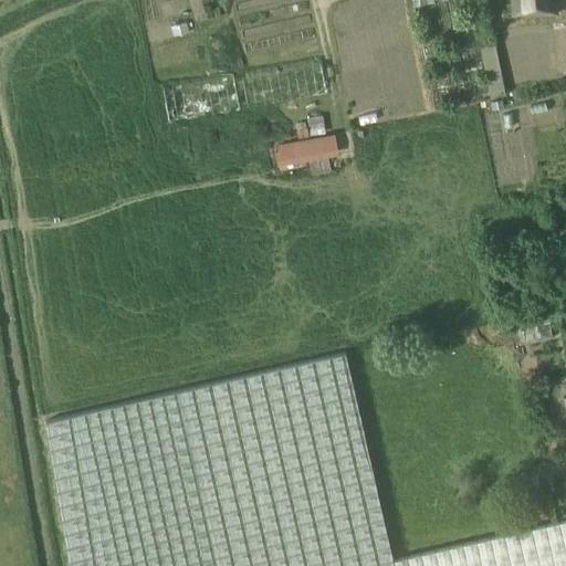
[(511,0),(512,16),(559,13),(558,0),(511,0)]
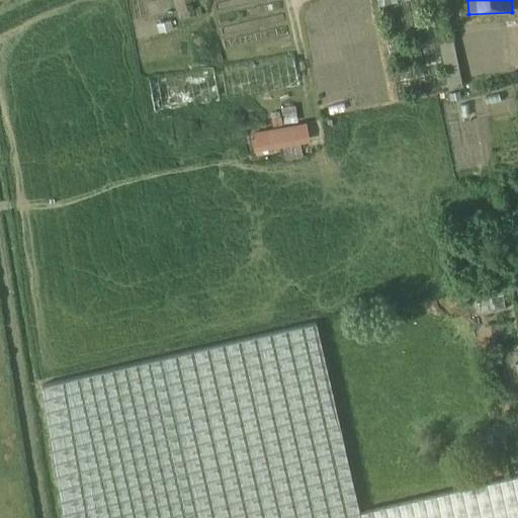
[(153,109),(298,86),(293,54),(148,77),(153,109)]
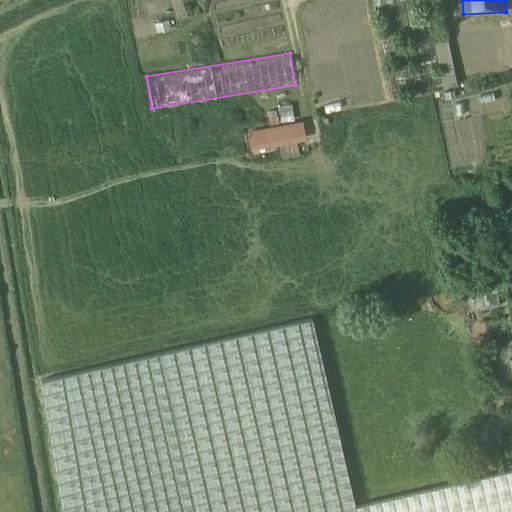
[(303,122),(247,126),(249,148),(305,143),(303,122)]
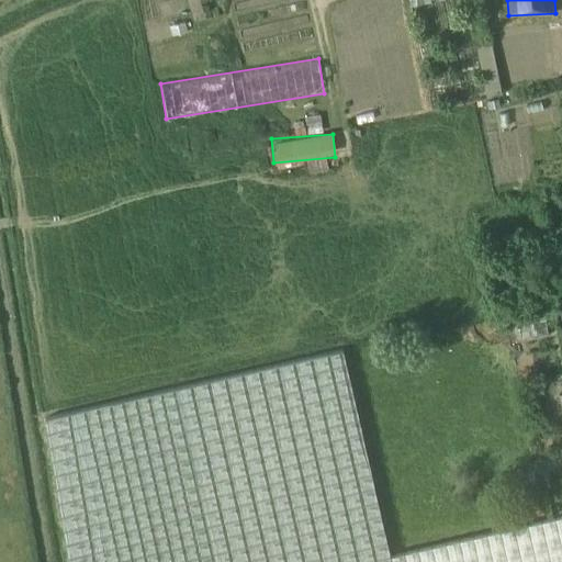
[(561,561),(561,516),(390,557),(343,350),(45,418),(68,558),(68,561),(561,561)]
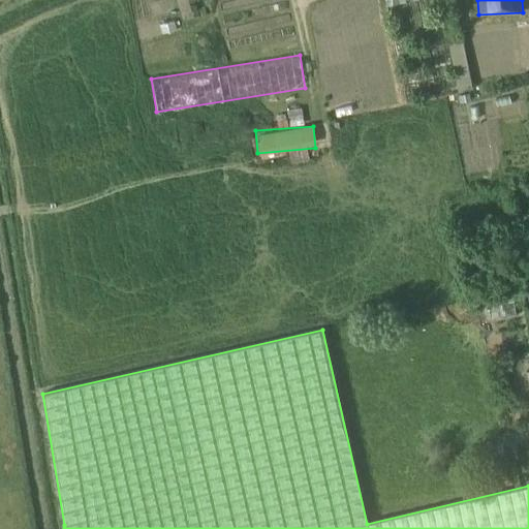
[(505,477),(502,465),(484,470),(487,481),(505,477)]
